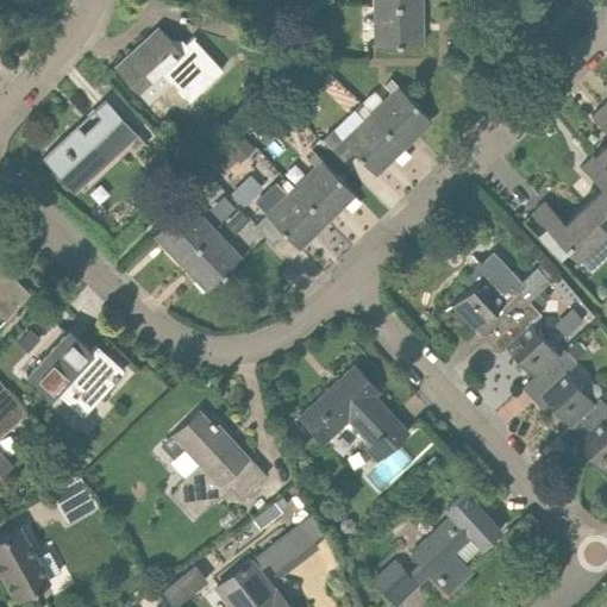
[(375,0),(376,14),(424,13),(424,7),(423,0),(375,0)]
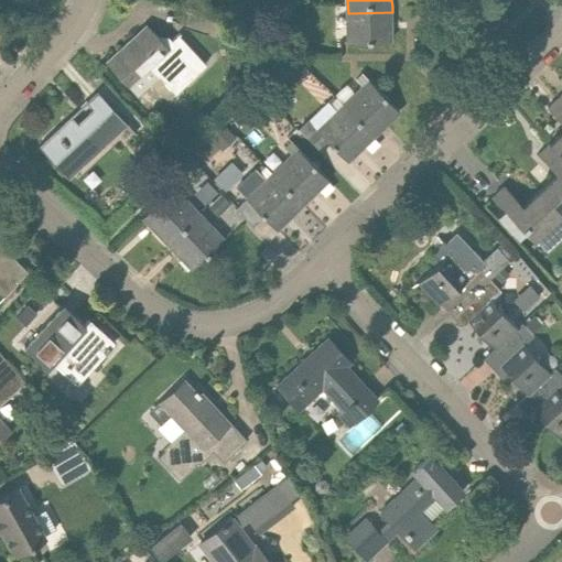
[(392,12),(348,13),(348,43),(392,43),(392,31),(392,12)]
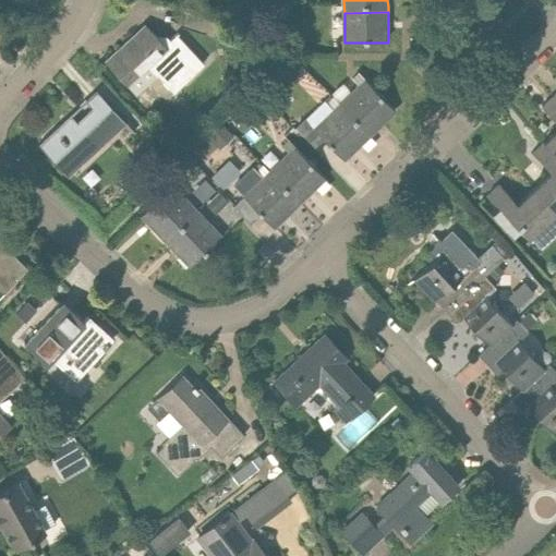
[(21,39),(23,25),(5,21),(2,36),(21,39)]
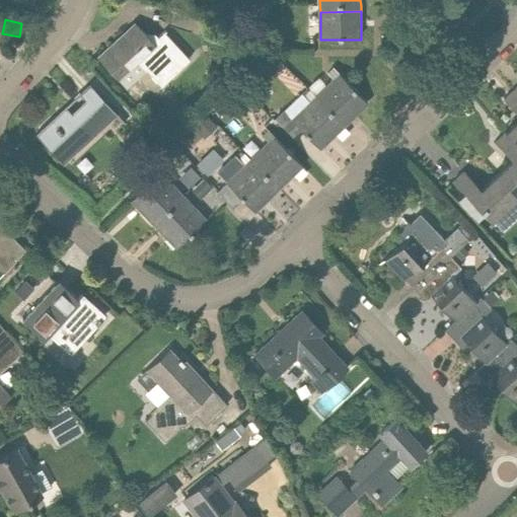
[(165,33),(159,40),(158,39),(152,43),(137,24),(99,59),(120,80),(140,61),(164,87),(185,68),(185,67),(191,61),(165,33)]
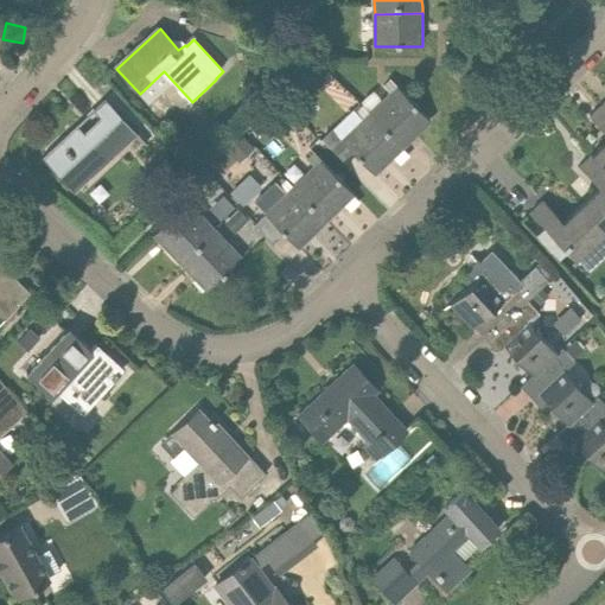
[(330,81),(318,70),(304,83),(316,95),(330,81)]
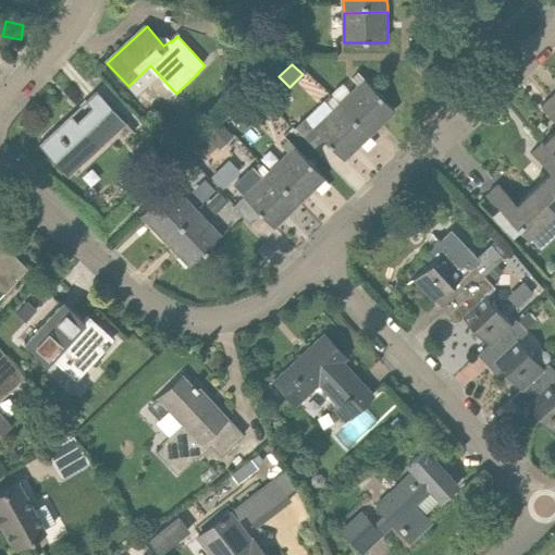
[(367,82),(342,107),(370,136),(396,112),(367,82)]
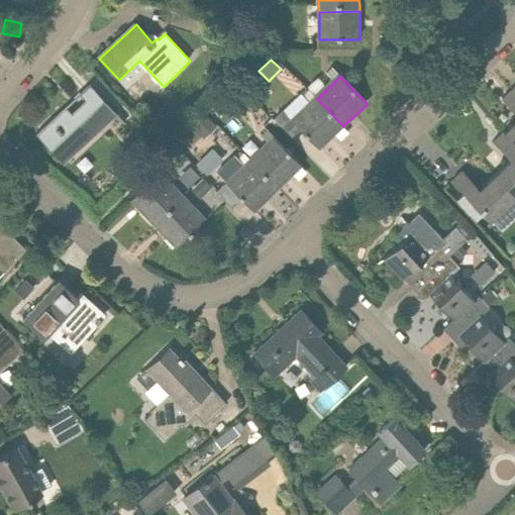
[(37,134),(57,156),(70,144),(79,155),(118,118),(90,87),(85,91),(75,100),(81,106),(70,116),(65,110),(68,108),(67,108),(37,134)]
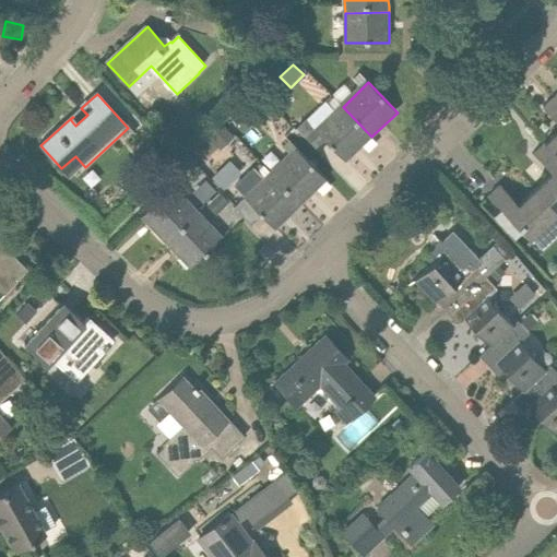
[(556,133),(546,144),(556,156),(556,99),(555,98),(544,108),(556,121),(556,133)]
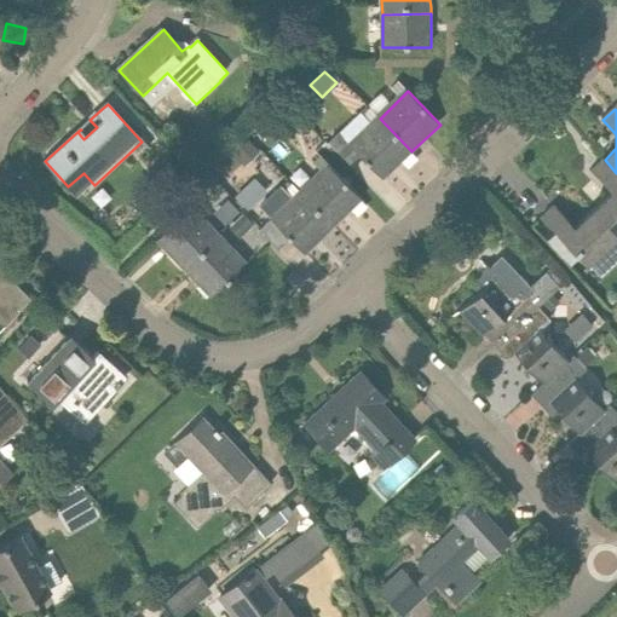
[(284,126),(272,114),(265,122),(277,133),(284,126)]
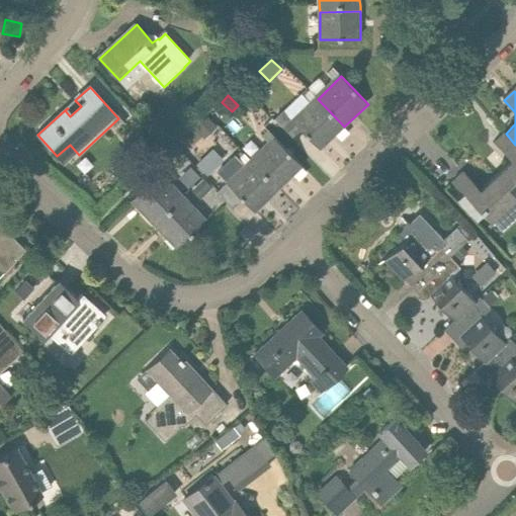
[(295,121),(321,150),(344,126),(318,99),(295,121)]
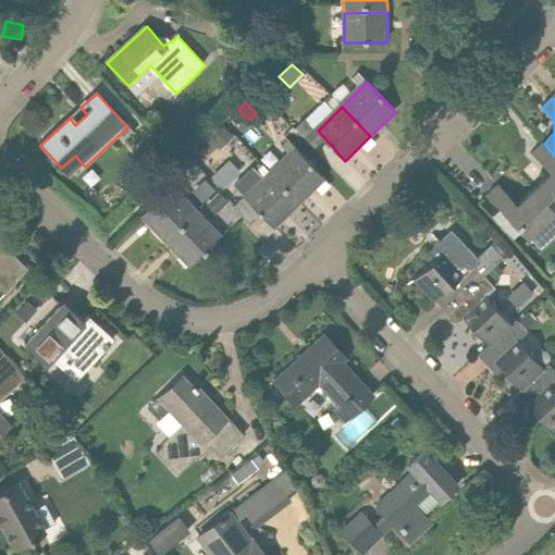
[(222,124),(208,136),(198,146),(208,157),(218,148),(221,150),(235,138),(222,124)]
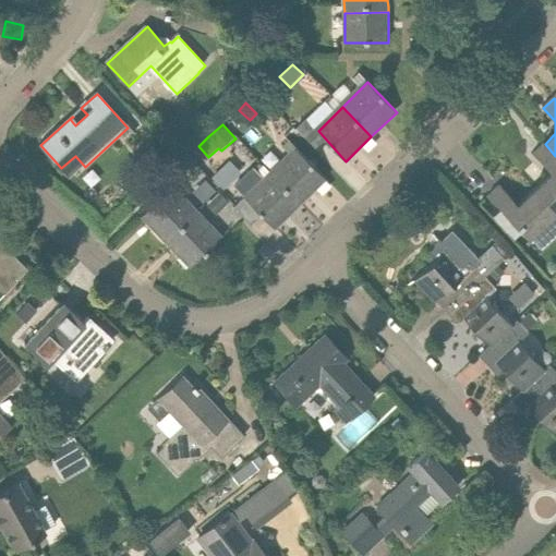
[(555,156),(545,144),(534,154),(553,173),(535,189),(555,210),(555,156)]
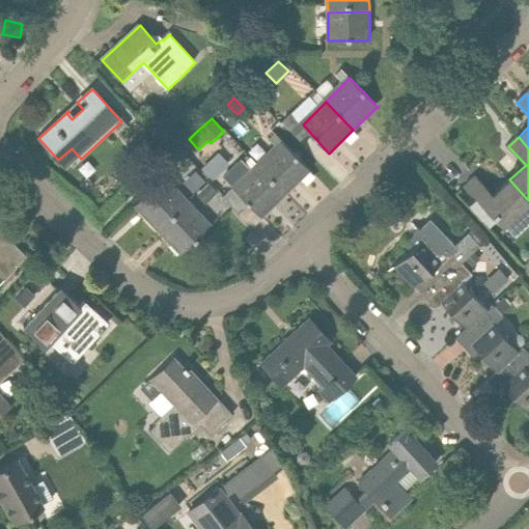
[(282,142),(258,165),(286,194),(311,171),(282,142)]
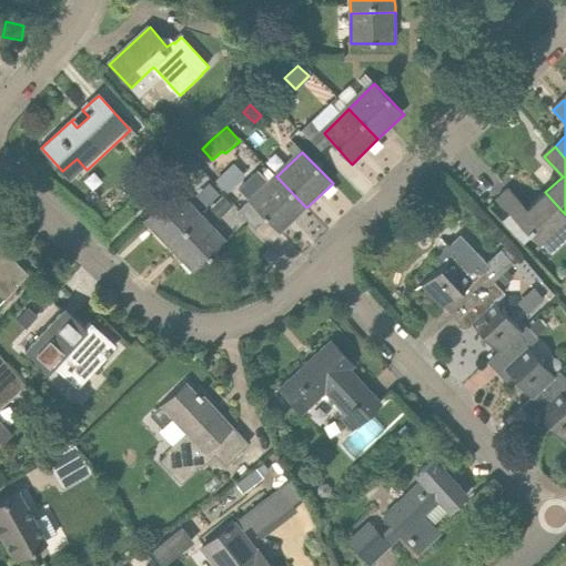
[(191,158),(183,165),(193,175),(201,168),(191,158)]
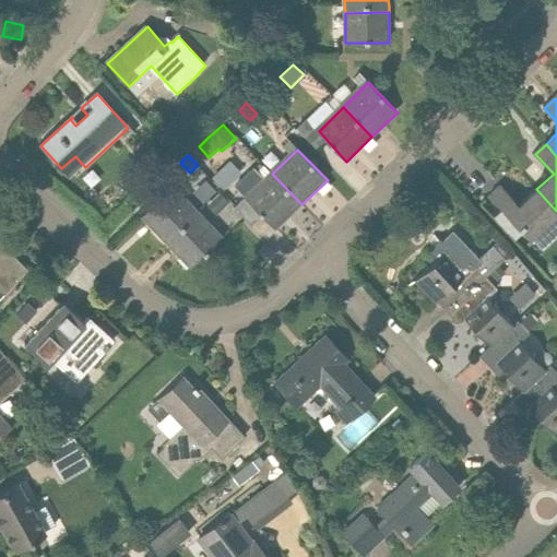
[(161,156),(146,168),(154,178),(168,166),(161,156)]
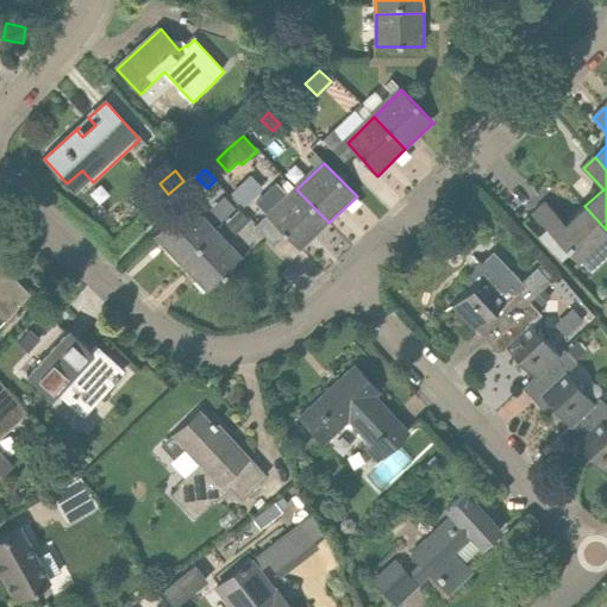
[(256,202),(269,217),(301,250),(329,223),(296,189),(289,196),(276,182),(256,202)]
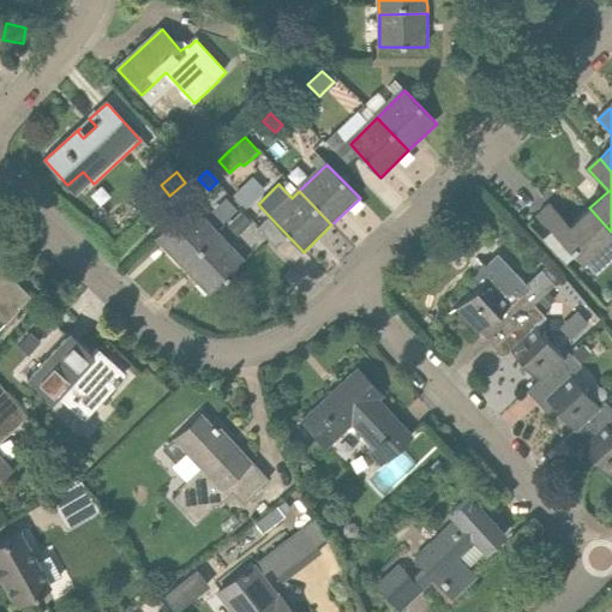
[(195,203),(156,238),(184,267),(220,232),(195,203)]
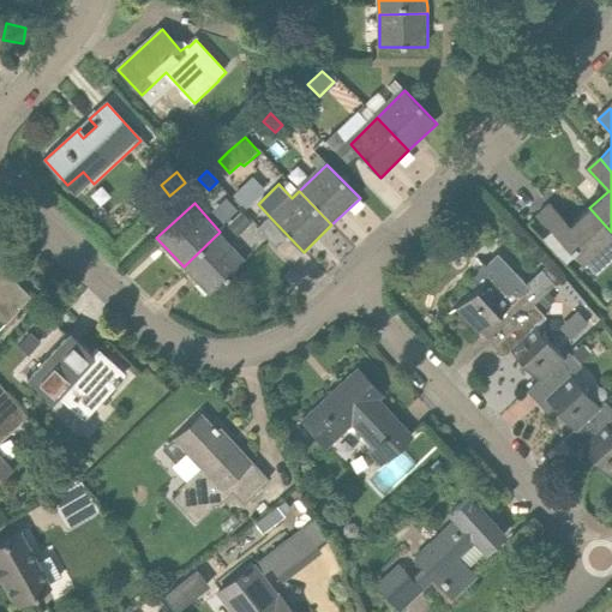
[(586,263),(600,250),(611,261),(611,232),(589,208),(571,226),(551,204),(539,216),(586,263)]
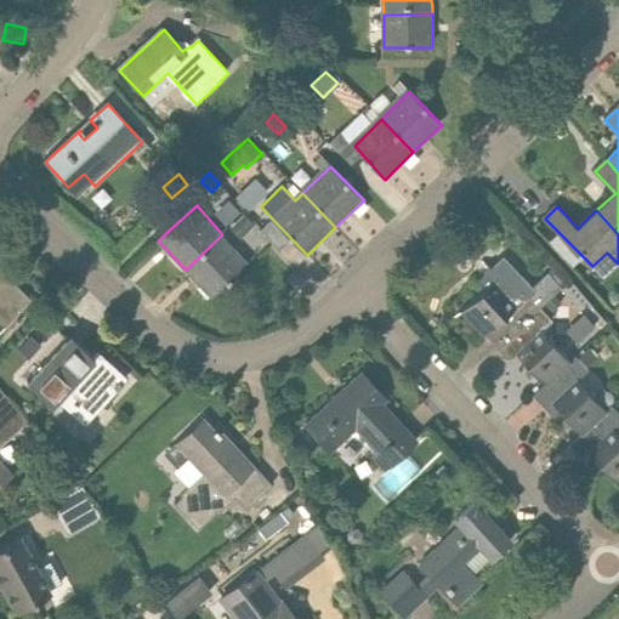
[(240,240),(255,227),(245,216),(231,230),(240,240)]
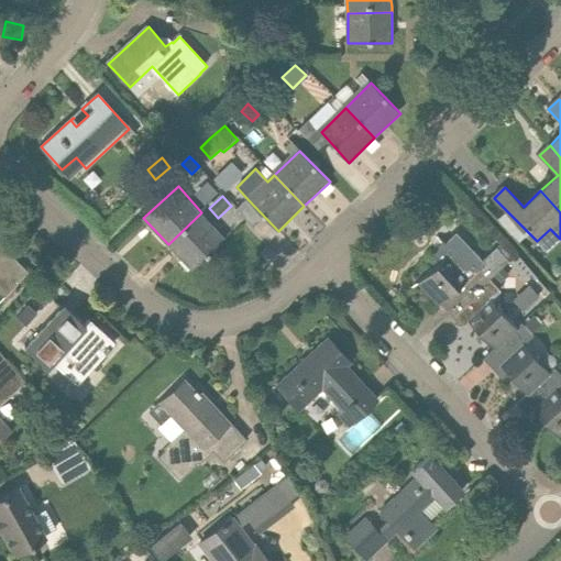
[(193,271),(224,239),(201,212),(168,244),(193,271)]
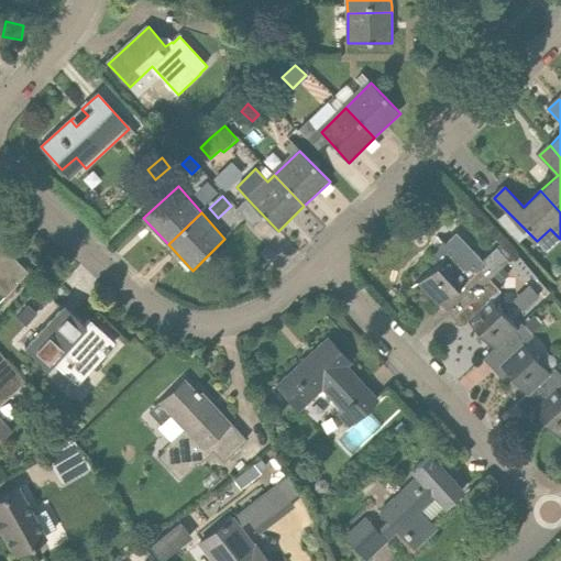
[(452,315),(491,279),(497,273),(509,262),(497,248),(483,261),(457,233),(444,245),(435,254),(441,262),(418,283),(440,306),(441,304),(452,315)]
